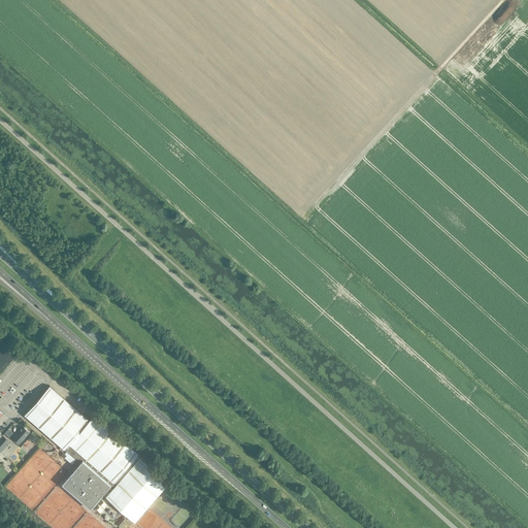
[(0,336),(0,372),(18,353),(0,336)]
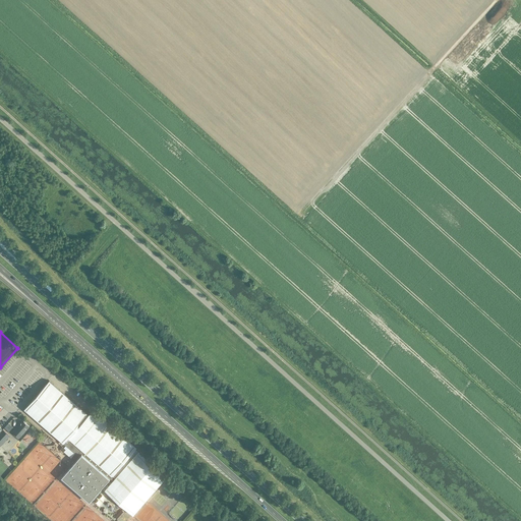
[(89,414),(52,383),(53,381),(51,380),(50,381),(24,409),(66,445),(62,450),(76,463),(64,477),(90,500),(101,486),(102,487),(105,483),(108,485),(105,489),(126,509),(130,513),(133,515),(167,476),(138,451),(137,453),(134,450),(137,447),(98,413),(100,411),(96,407),(89,414)]
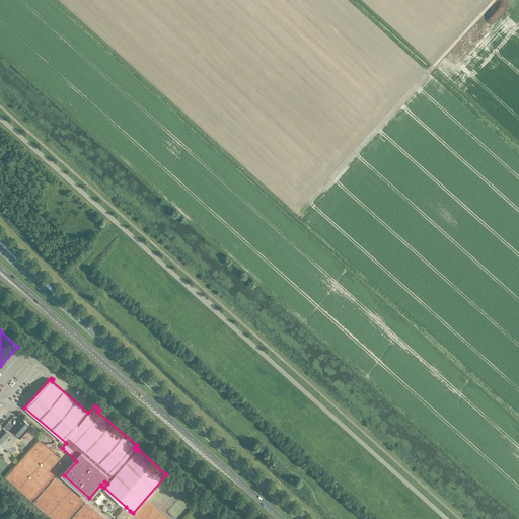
[(19,436),(29,425),(22,418),(18,423),(17,423),(16,425),(12,430),(19,436)]
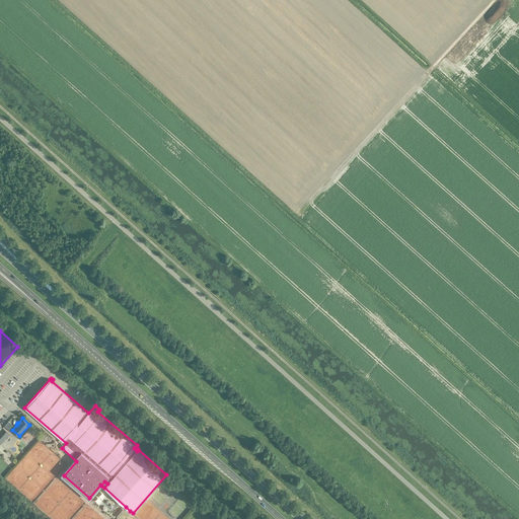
[(4,426),(9,430),(13,425),(8,421),(4,426)]
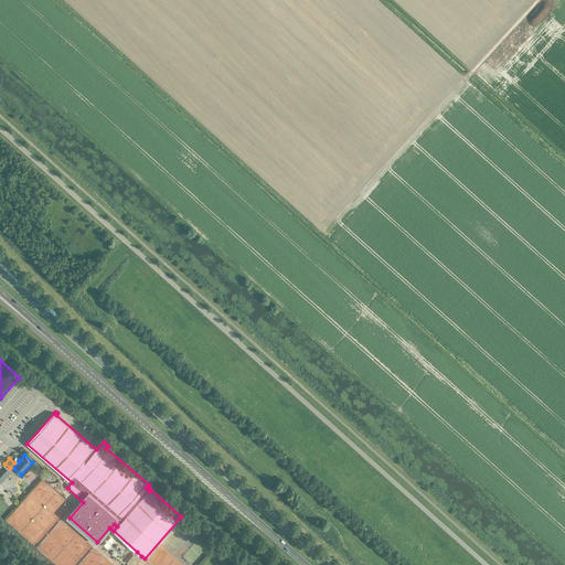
[(0,483),(11,472),(3,466),(0,469),(0,483)]
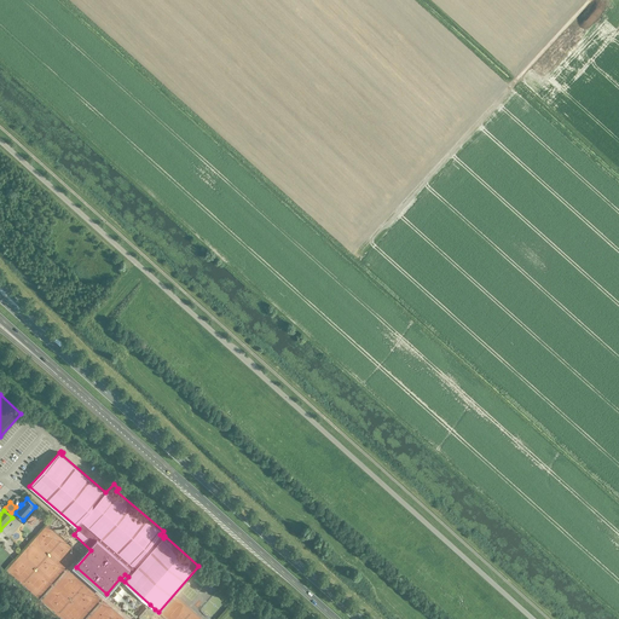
[(62,560),(73,548),(58,536),(52,543),(58,548),(53,553),(62,560)]
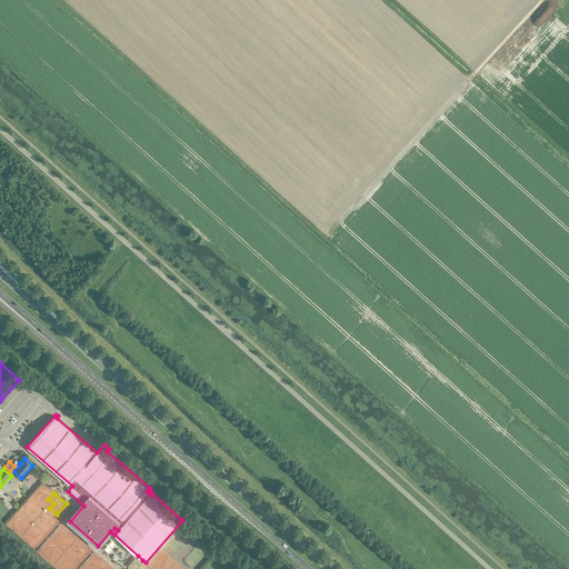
[(133,557),(130,560),(126,565),(129,568),(133,562),(137,559),(133,557)]
